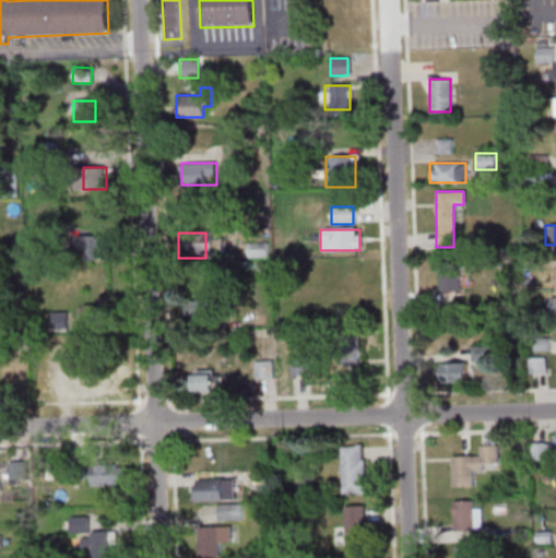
[(113,235),(75,235),(75,259),(113,259),(113,235)]
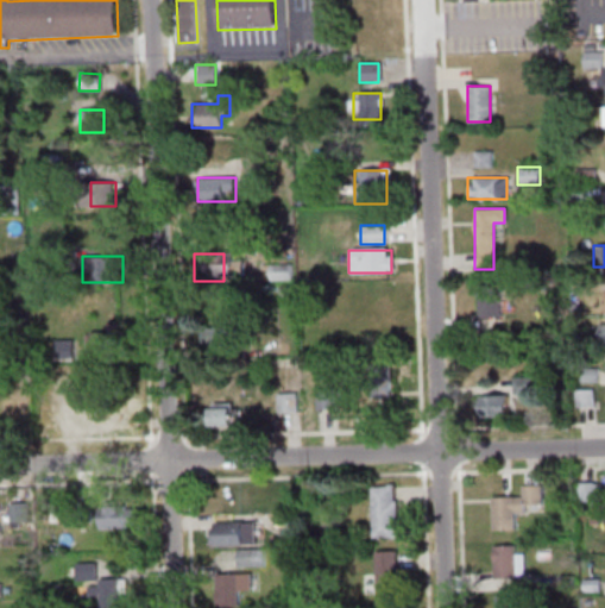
[(476,319),(498,319),(498,284),(476,284),(476,319)]
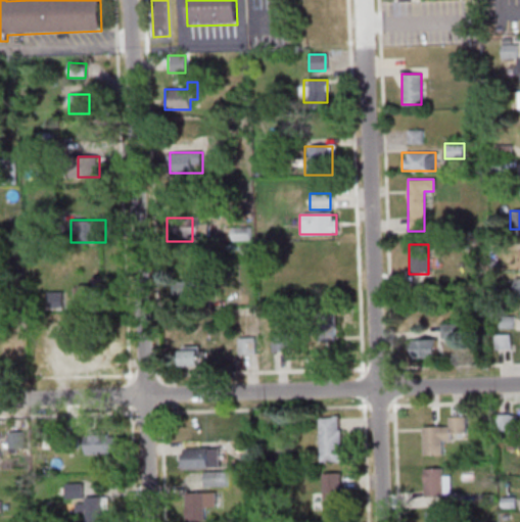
[(170,299),(200,299),(200,281),(170,281),(170,299)]
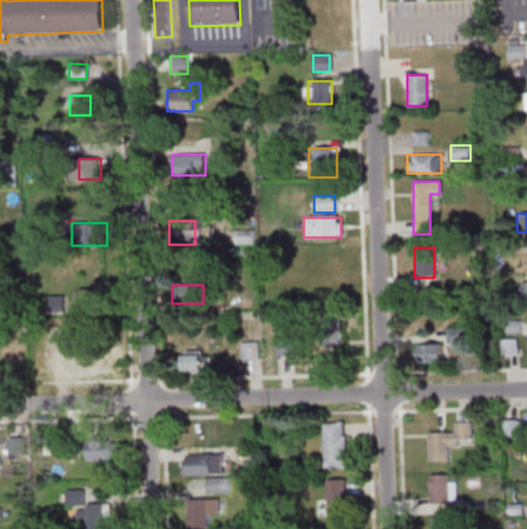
[(61,295),(45,295),(45,314),(61,314),(61,295)]
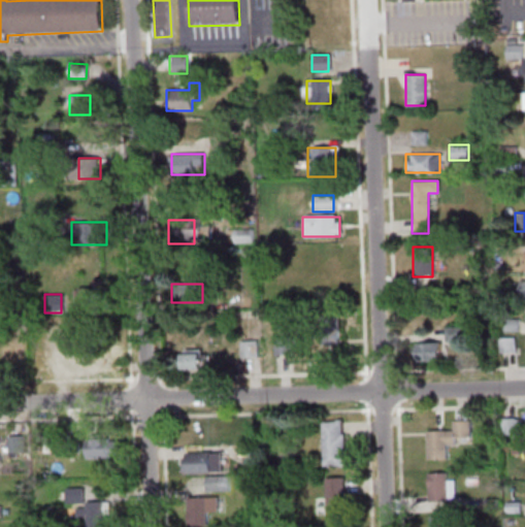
[(322,318),(322,350),(338,350),(338,318),(322,318)]
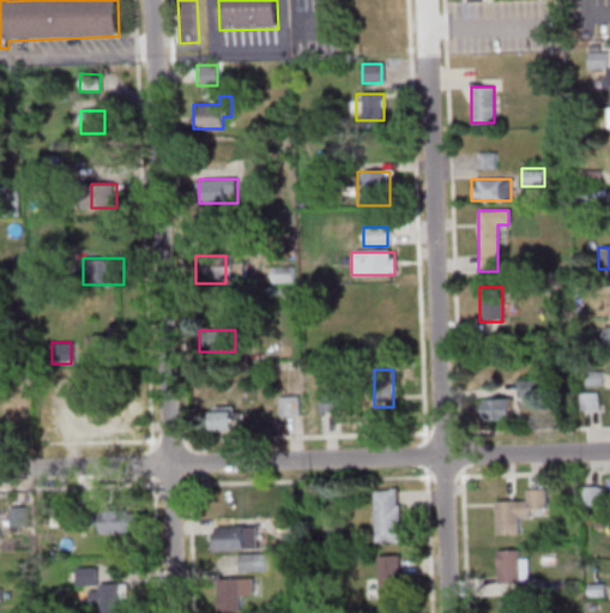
[(339,392),(318,392),(318,413),(339,413),(339,392)]
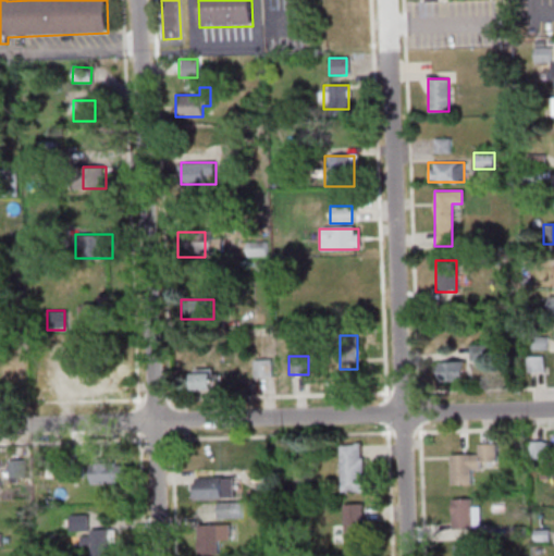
[(542,357),(528,357),(528,371),(542,371),(542,357)]
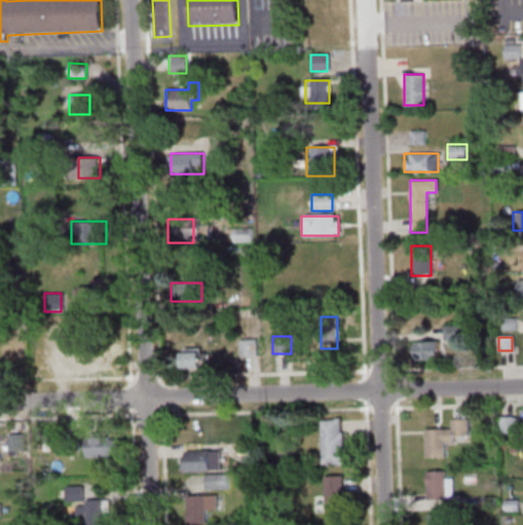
[(438,360),(438,341),(414,341),(414,360),(438,360)]
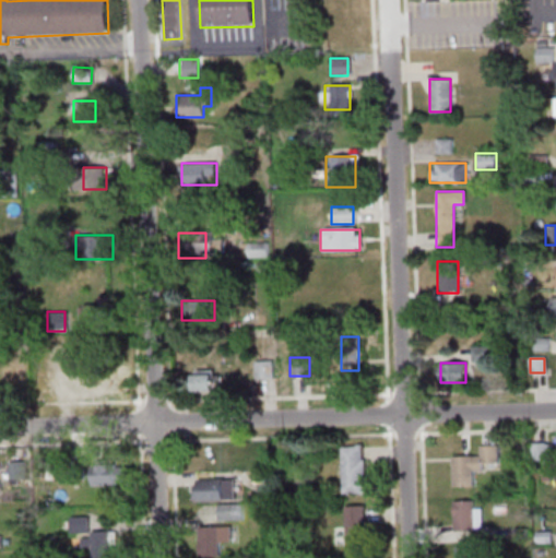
[(75,378),(75,395),(117,395),(116,378),(75,378)]
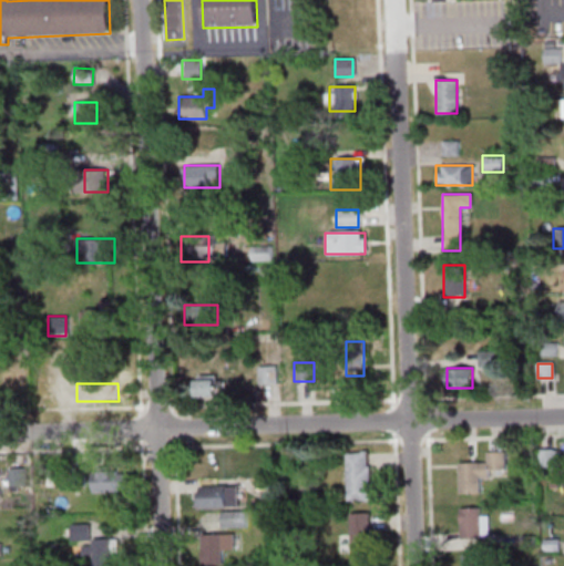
[(369,501),(369,453),(346,453),(346,501),(369,501)]
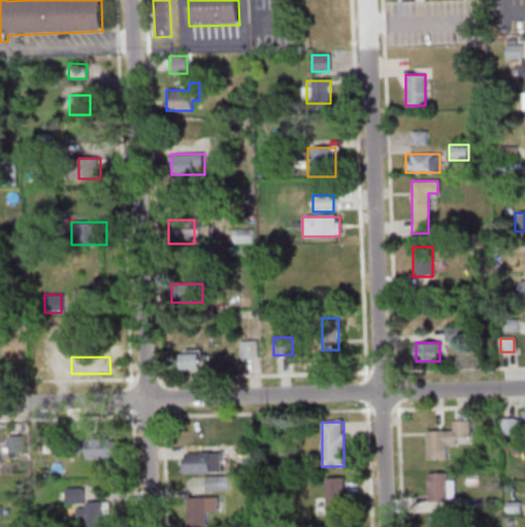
[(426,431),(426,459),(446,459),(446,446),(454,446),(454,438),(468,438),(468,423),(452,423),(452,431),(426,431)]
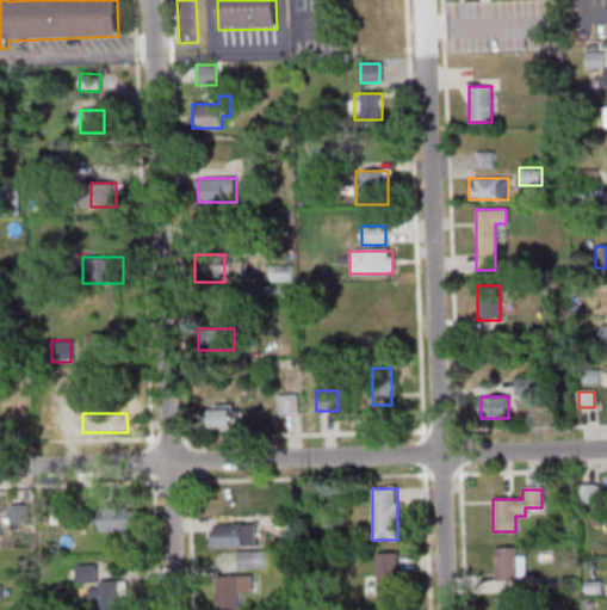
[(28,506),(8,506),(8,525),(28,525),(28,506)]
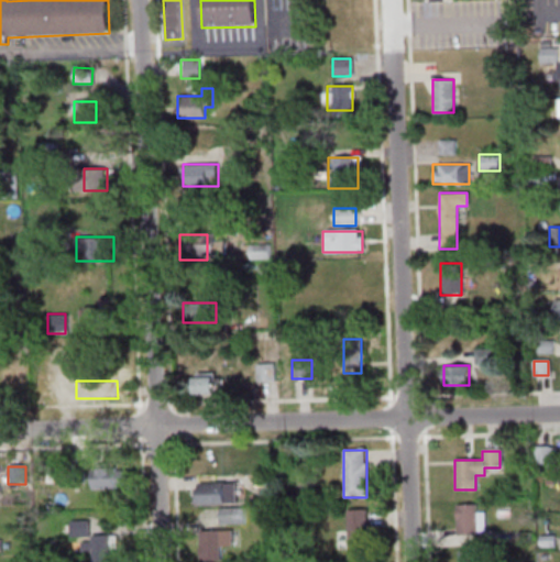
[(120,491),(120,467),(90,467),(90,491),(120,491)]
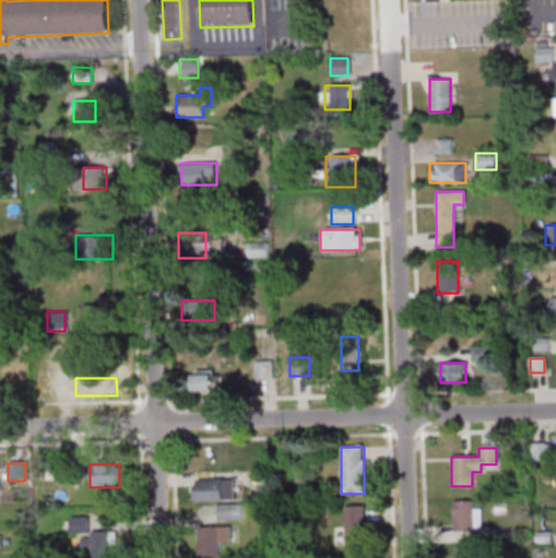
[(191,479),(191,500),(235,500),(235,479),(191,479)]
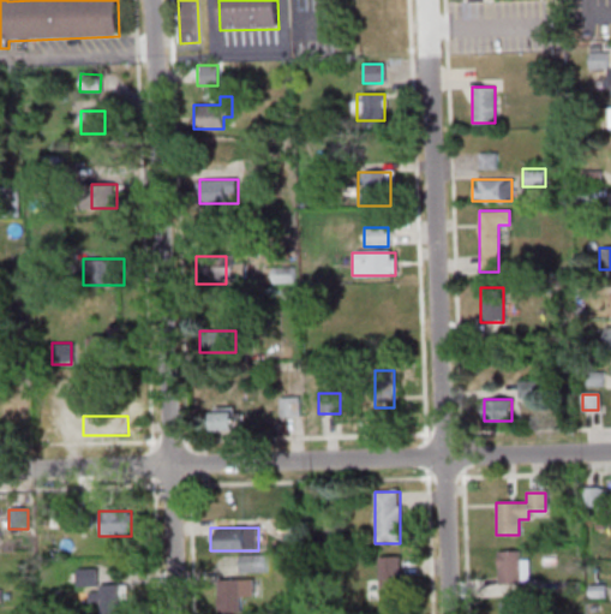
[(496,584),(527,584),(527,552),(496,552),(496,584)]
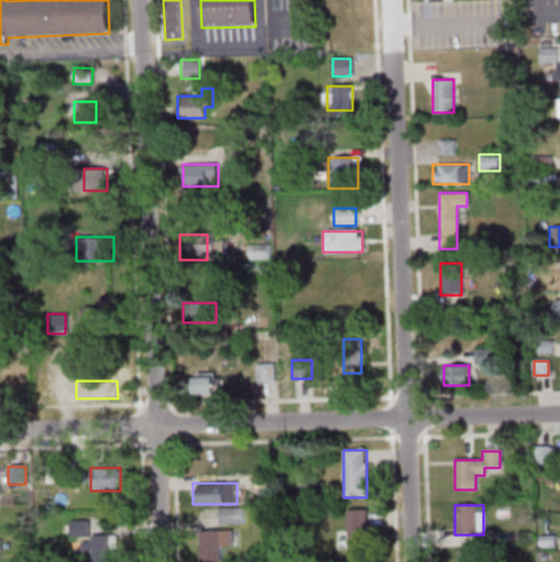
[(218,508),(218,525),(242,525),(242,508),(218,508)]
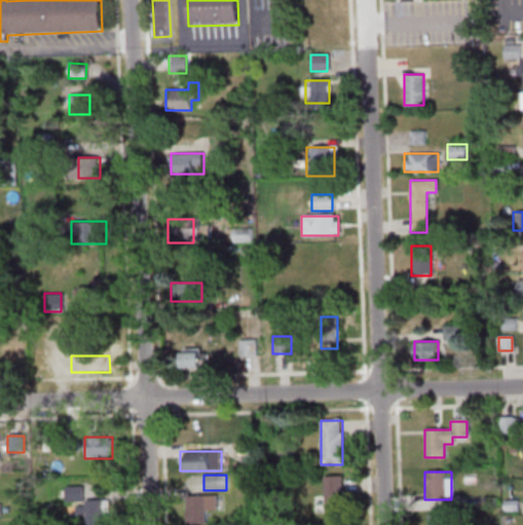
[(323,476),(323,521),(341,521),(341,476),(323,476)]
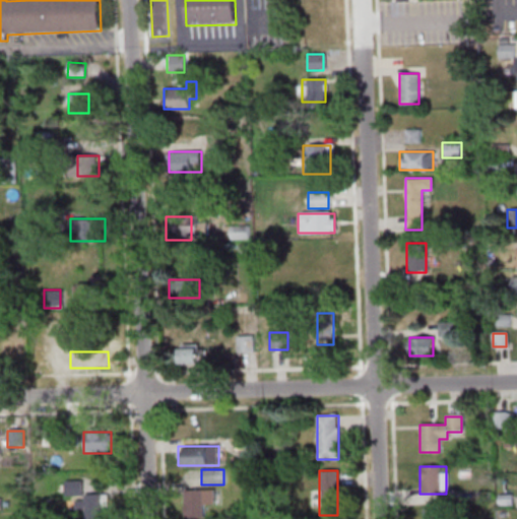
[(183,518),(202,518),(202,508),(213,508),(213,489),(183,489),(183,518)]
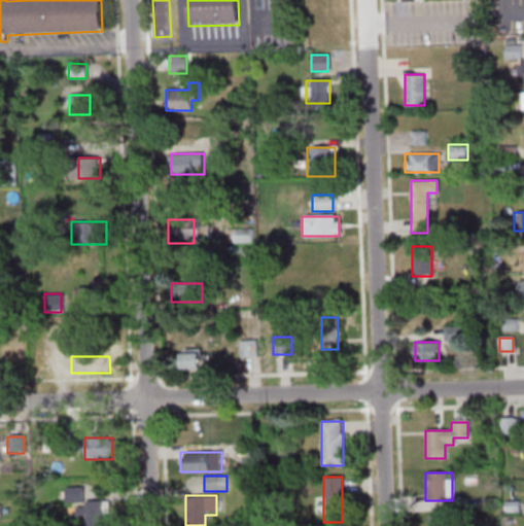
[(106,525),(106,500),(83,500),(83,505),(75,505),(75,518),(84,518),(84,525),(106,525)]
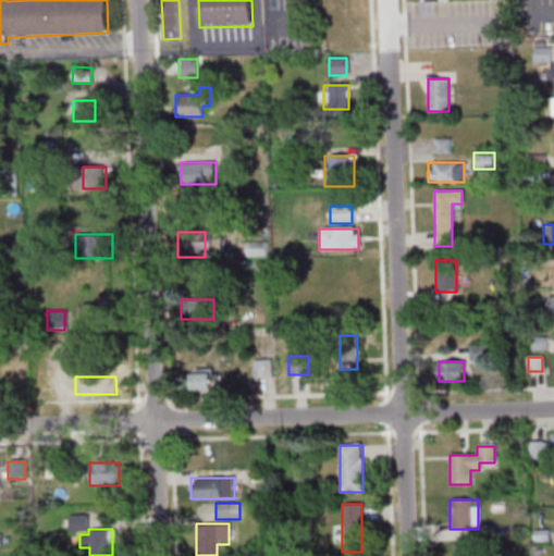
[(453,544),(452,555),(476,555),(477,544),(453,544)]
